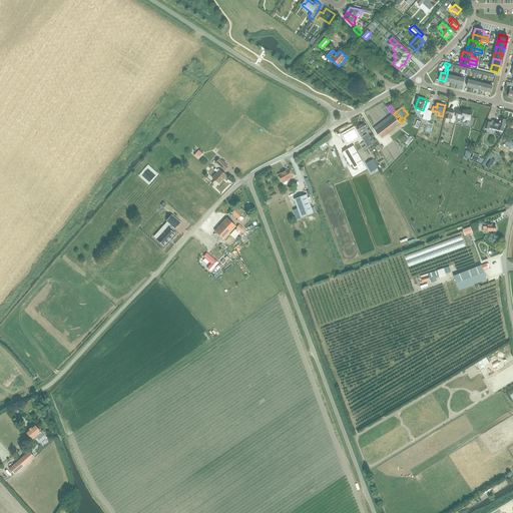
[(447,109),(445,117),(450,118),(451,115),(453,115),(454,110),(447,109)]
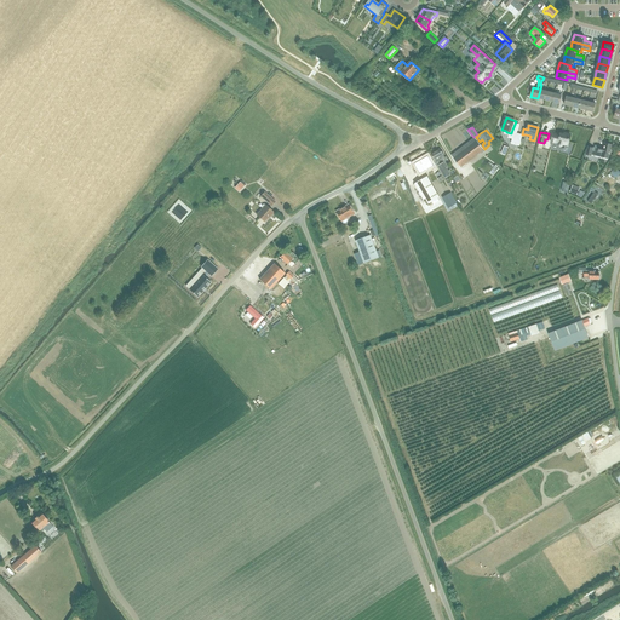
[(556,135),(554,143),(558,144),(558,145),(560,147),(561,147),(562,147),(562,145),(563,145),(563,144),(568,145),(570,135),(566,133),(566,135),(561,133),(561,136),(556,135)]
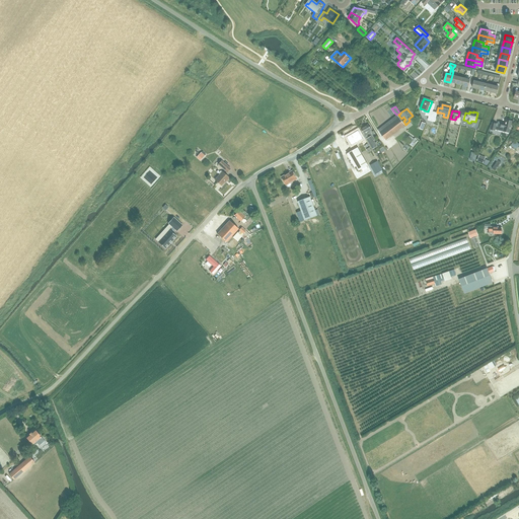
[(386,140),(405,126),(397,116),(378,130),(386,140)]
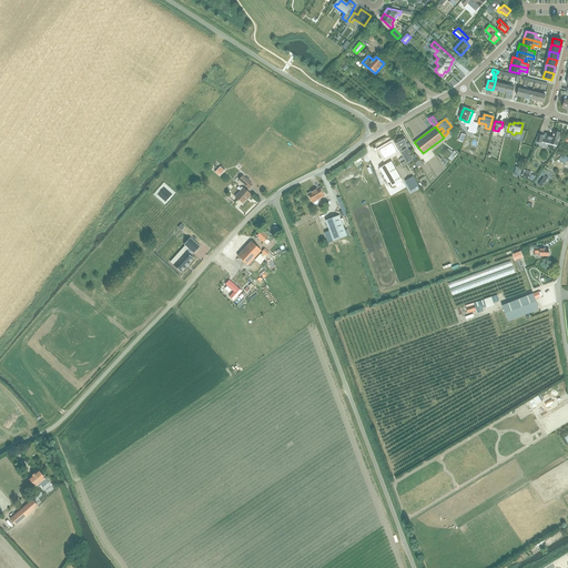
[(545,135),(545,139),(546,139),(548,139),(548,143),(555,144),(557,145),(557,144),(558,141),(559,141),(561,133),(555,131),(554,134),(554,135),(546,133),(545,135)]
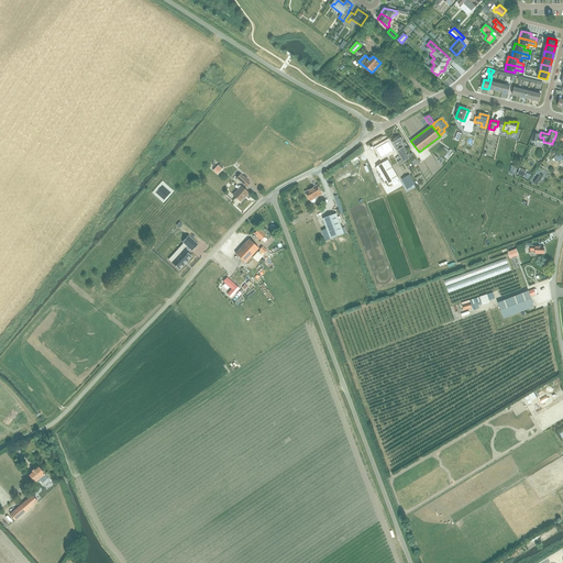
[(399,146),(405,143),(400,135),(392,141),(396,147),(398,151),(397,151),(404,162),(409,158),(403,147),(400,148),(399,146)]
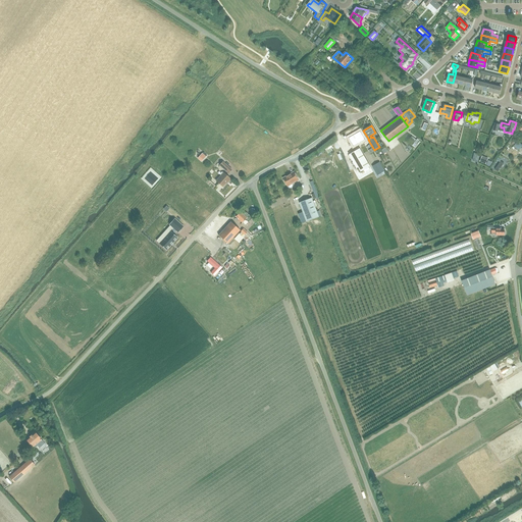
[(366,140),(361,131),(350,138),(355,146),(366,140)]
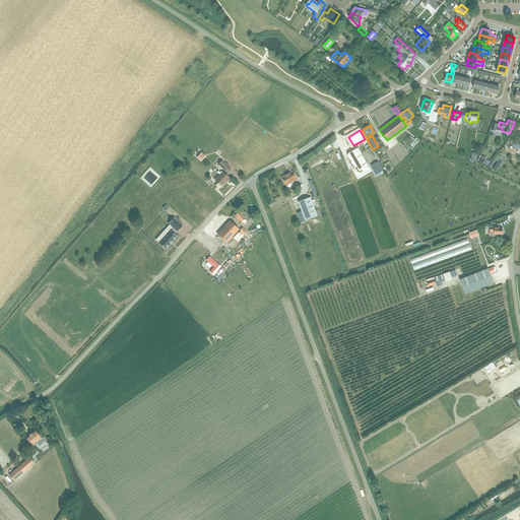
[(413,146),(417,140),(415,138),(415,139),(410,136),(407,139),(412,143),(411,145),(413,146)]
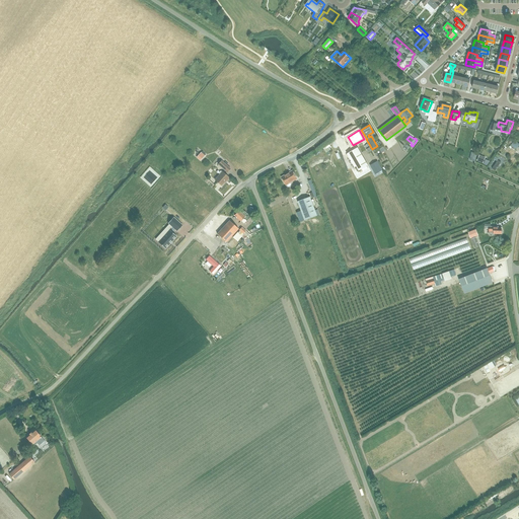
[(347,154),(355,167),(357,166),(359,170),(368,165),(358,147),(347,154)]
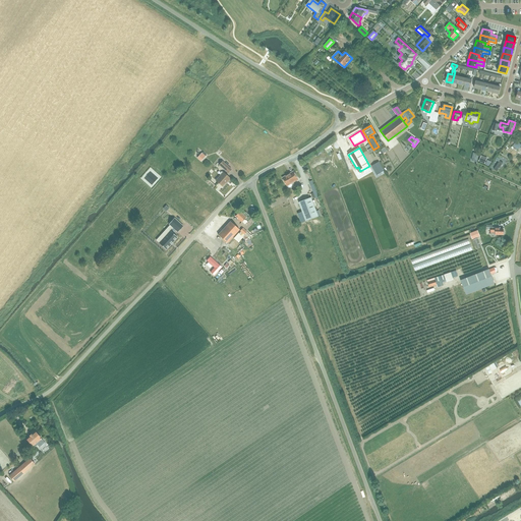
[(479,162),(485,164),(487,158),(481,156),(479,162)]
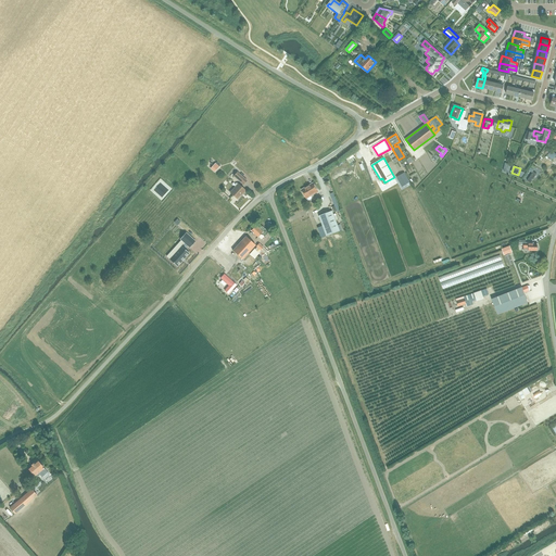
[(243,185),(247,180),(237,172),(234,176),(243,185)]
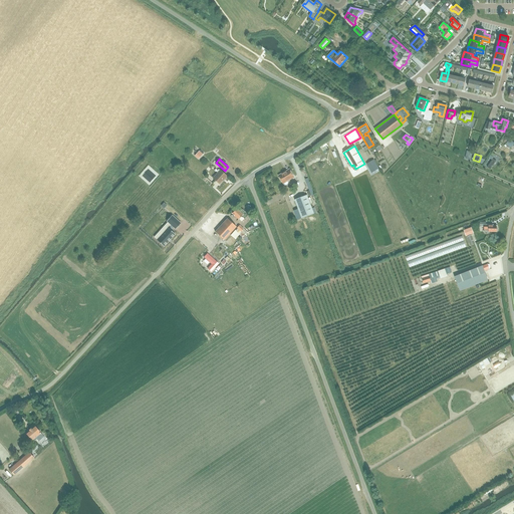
[(374,159),(366,164),(372,175),(380,170),(374,159)]
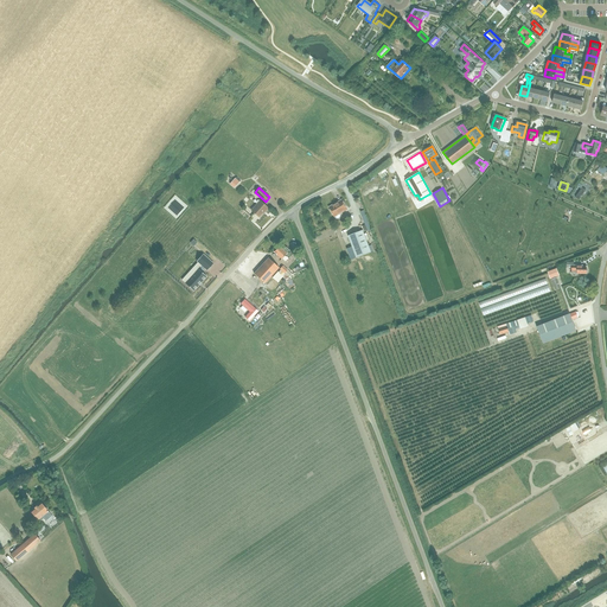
[(260,200),(251,210),(259,217),(264,211),(268,208),(260,200)]
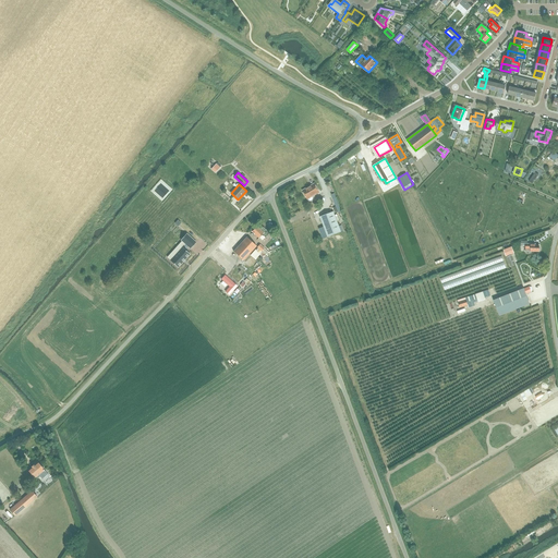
[(308,187),(303,191),(307,198),(308,201),(311,201),(313,199),(313,198),(312,196),(319,192),(315,184),(308,189),(308,187)]
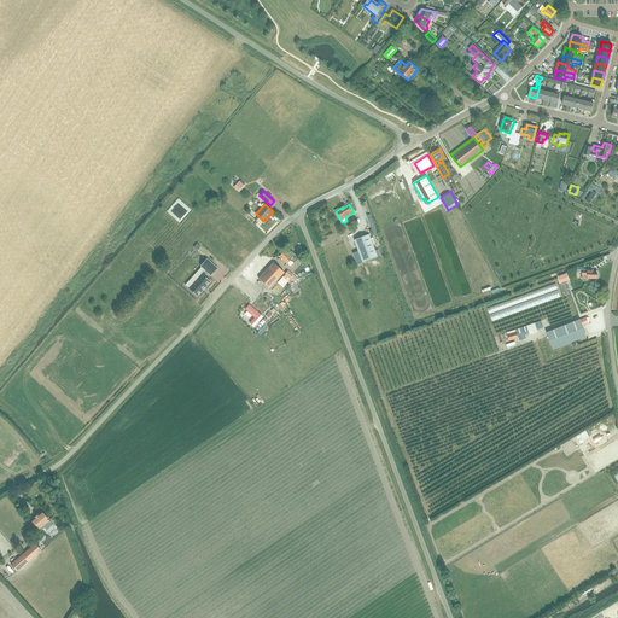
[(371,215),(367,216),(372,228),(368,229),(371,235),(374,234),(374,235),(378,234),(371,215)]
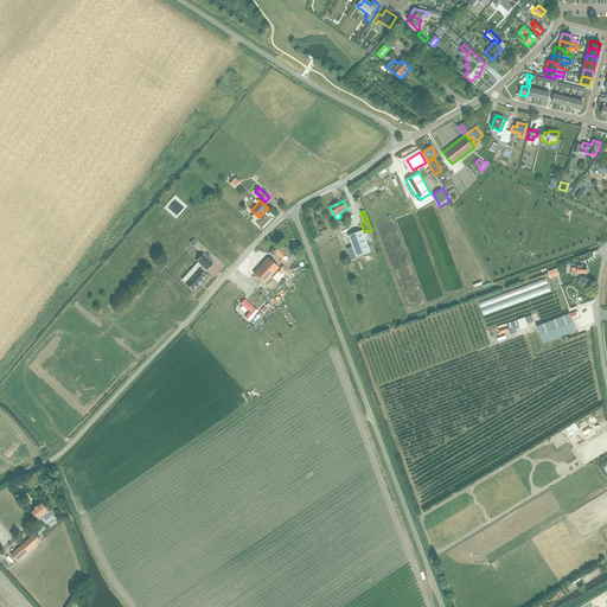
[(244,232),(231,223),(225,231),(238,241),(244,232)]
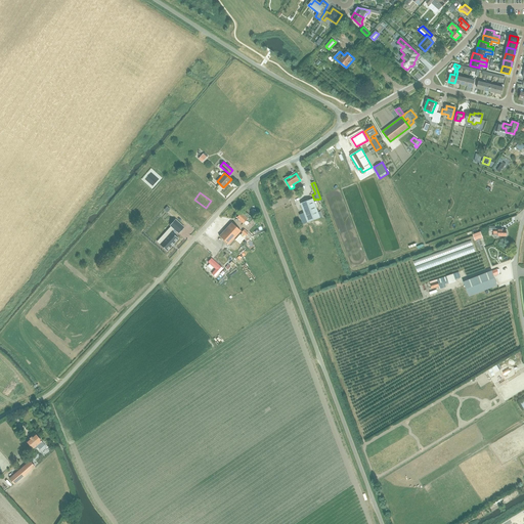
[(313,199),(301,204),(308,222),(320,218),(322,217),(321,212),(318,213),(313,199)]
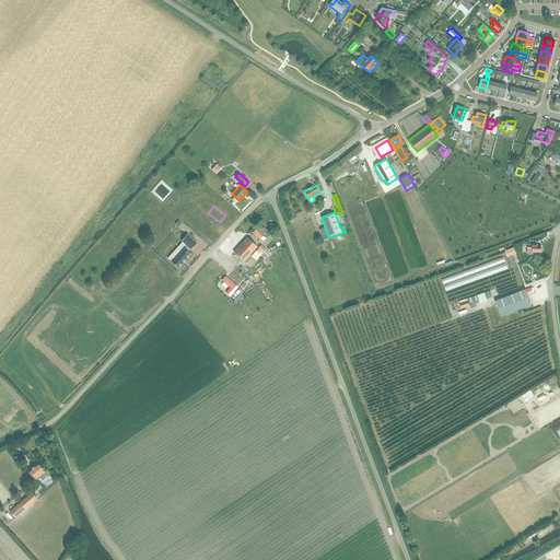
[(254,229),(253,231),(253,232),(260,238),(264,242),(268,236),(270,234),(264,228),(261,231),(257,228),(256,230),(255,229),(254,229)]
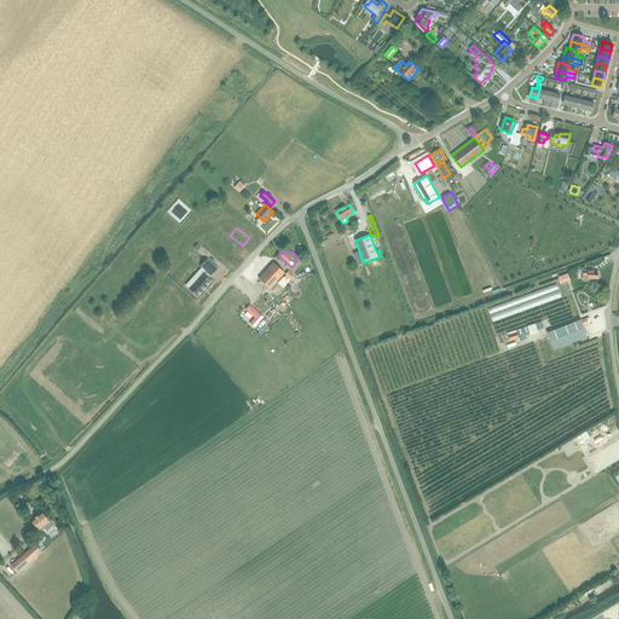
[(197,253),(191,258),(198,264),(203,259),(197,253)]
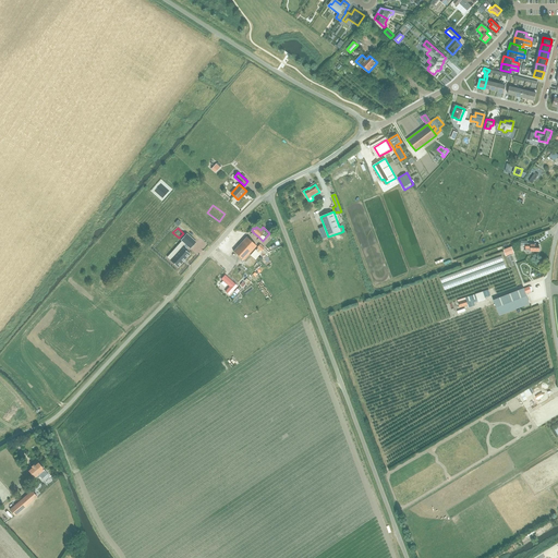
[(170,261),(178,267),(190,254),(185,250),(189,246),(191,249),(196,242),(186,233),(181,240),(182,241),(185,244),(183,247),(182,247),(170,261)]
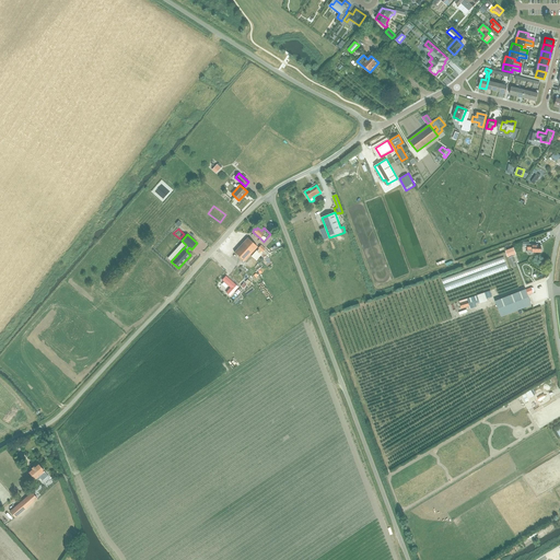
[(244,261),(258,247),(248,237),(234,253),(244,261)]
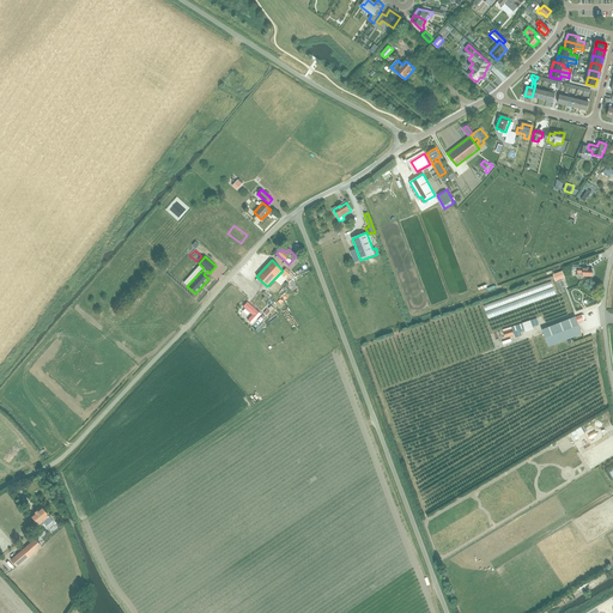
[(583,278),(583,275),(593,275),(593,271),(588,271),(588,269),(580,269),(580,266),(574,266),(574,269),(578,269),(577,275),(578,277),(578,278),(581,279),(582,279),(583,278)]
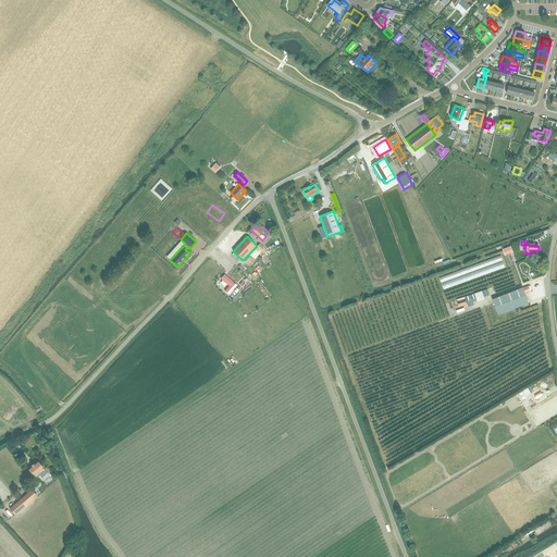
[(258,247),(256,249),(259,254),(263,258),(268,251),(264,248),(260,245),(258,247)]
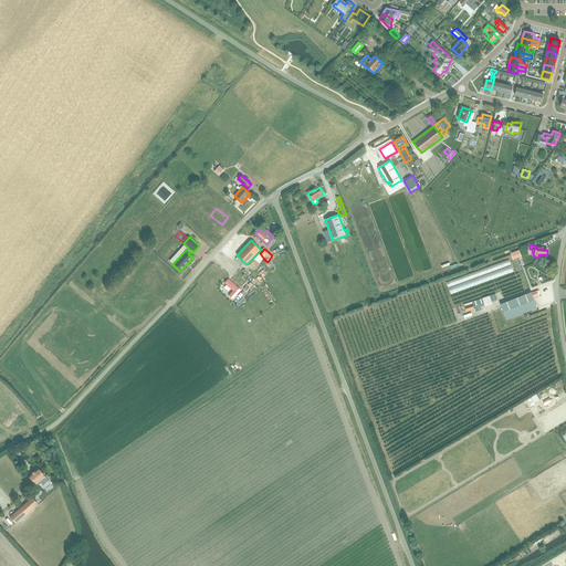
[(517,252),(512,254),(517,270),(523,269),(520,258),(519,253),(519,252),(517,252)]
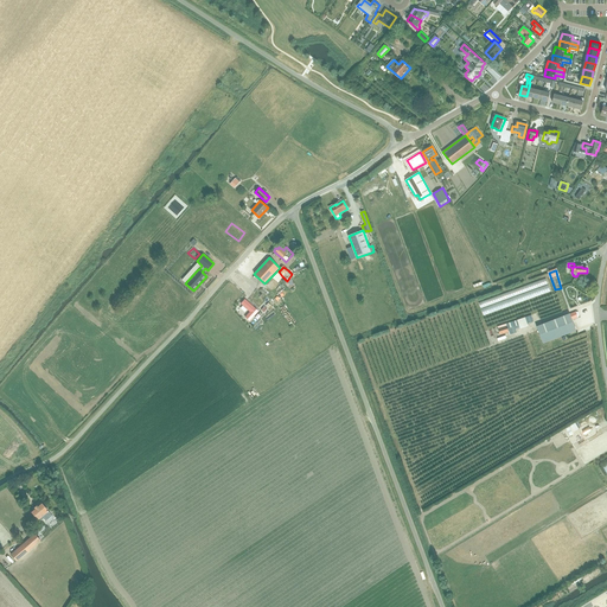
[(545,279),(477,300),(479,307),(480,307),(481,313),(549,292),(545,279)]
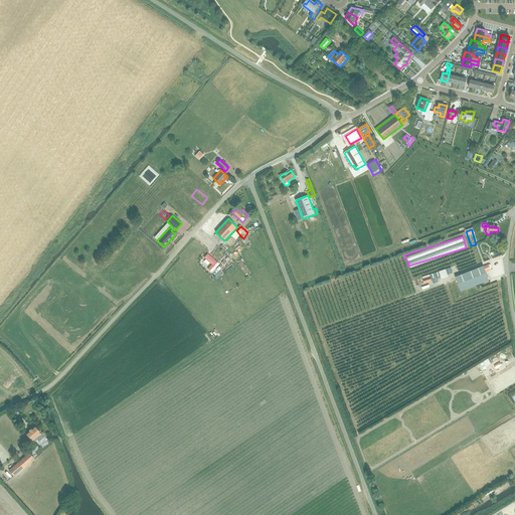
[(205,256),(204,258),(212,265),(208,269),(211,273),(219,265),(208,253),(207,254),(206,254),(205,256)]
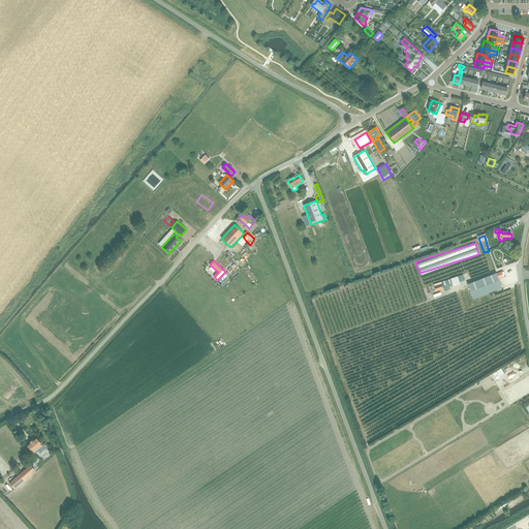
[(474,282),(468,285),(473,299),(479,297),(502,288),(499,278),(498,274),(474,282)]
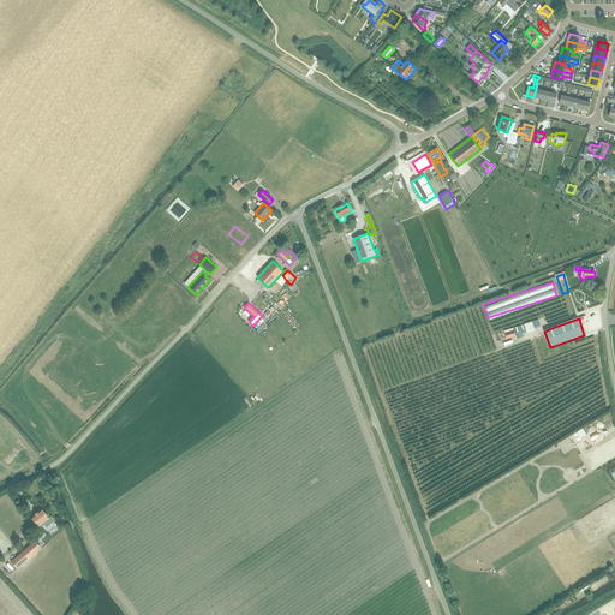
[(537,320),(505,332),(507,339),(515,336),(517,339),(524,338),(524,336),(523,333),(527,332),(527,333),(535,330),(535,328),(539,327),(537,320)]
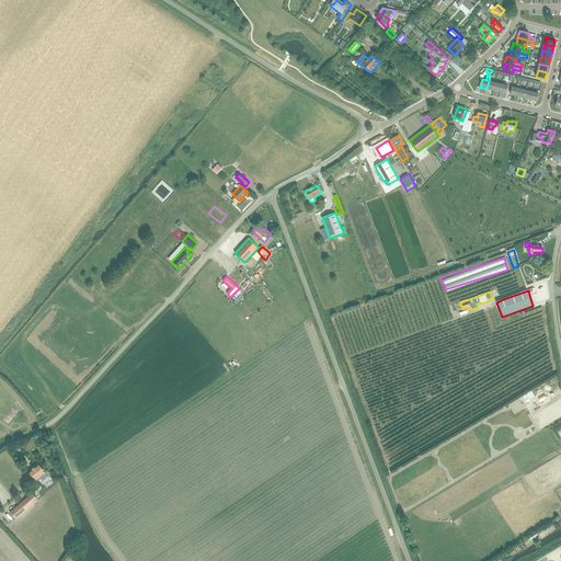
[(526,395),(524,397),(527,402),(530,401),(529,400),(535,397),(531,391),(526,393),(526,395)]
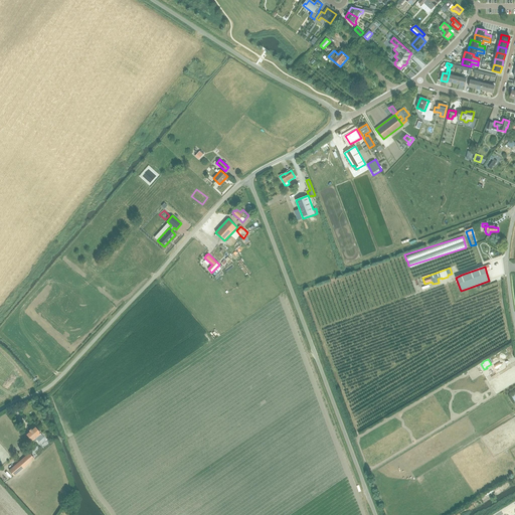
[(32,441),(41,434),(34,426),(26,434),(32,441)]
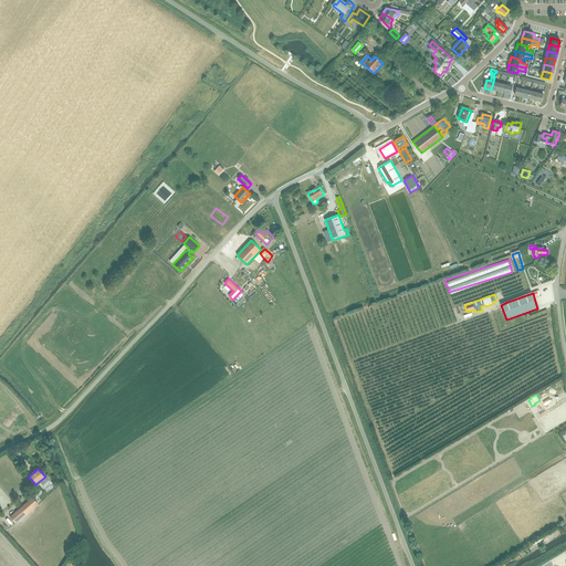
[(16,523),(38,504),(33,499),(10,517),(16,523)]
